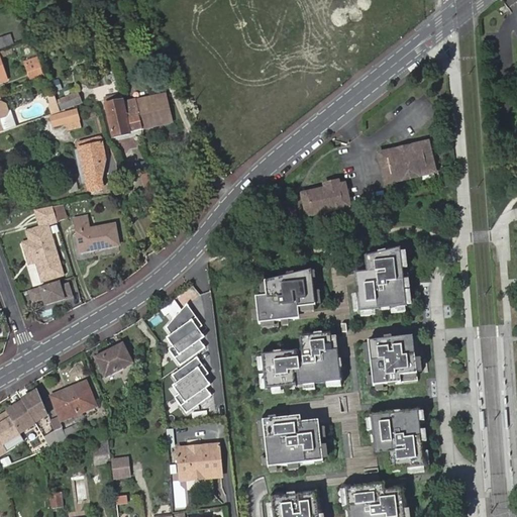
[(339,30),(333,33),(339,44),(346,41),(339,30)]
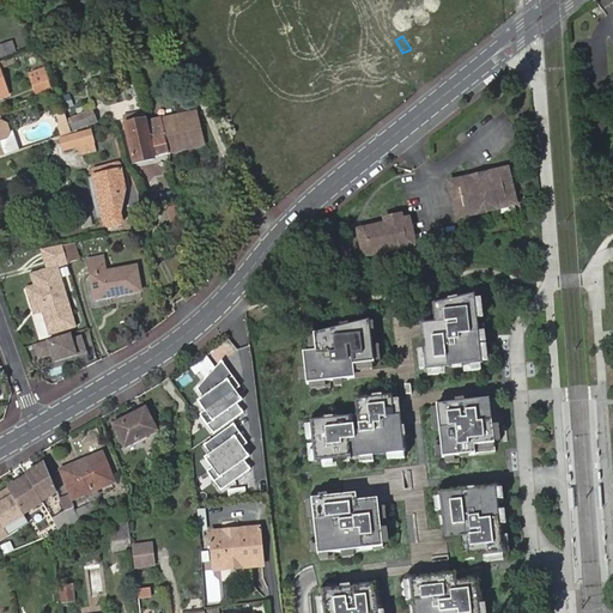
[(0,46),(0,56),(17,52),(13,41),(0,46)]
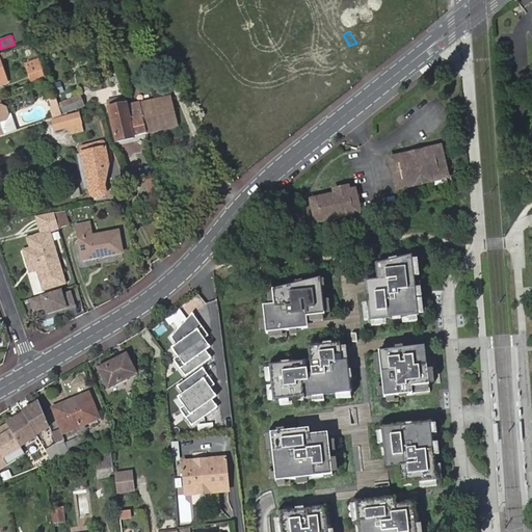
[(335,44),(343,53),(349,47),(340,38),(335,44)]
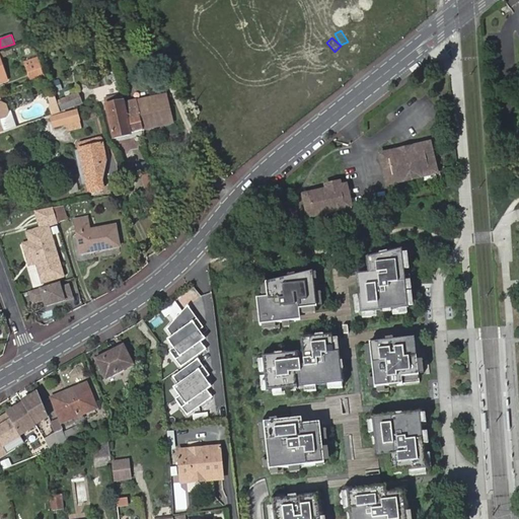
[(23,62),(30,82),(46,77),(39,56),(23,62)]
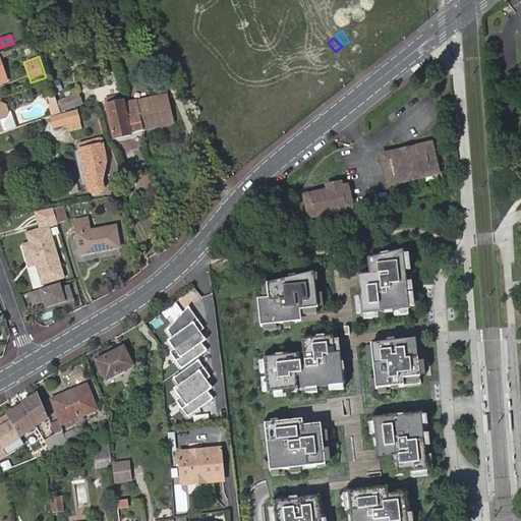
[(116,81),(113,73),(106,76),(108,83),(116,81)]
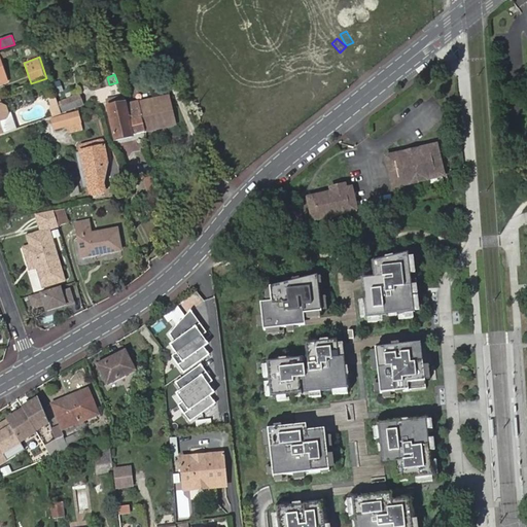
[(430,78),(423,84),(428,91),(435,84),(430,78)]
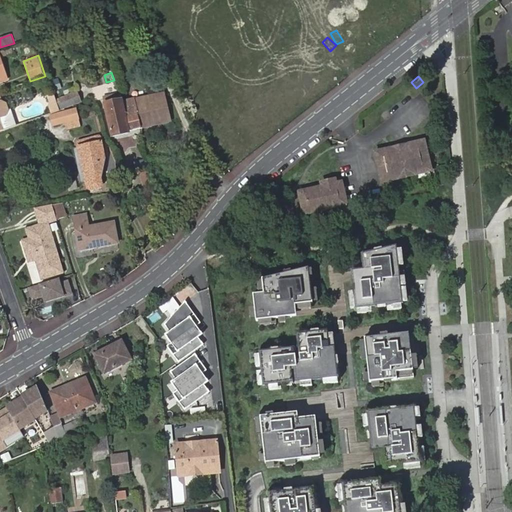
[(59,98),(62,107),(79,101),(76,92),(59,98)]
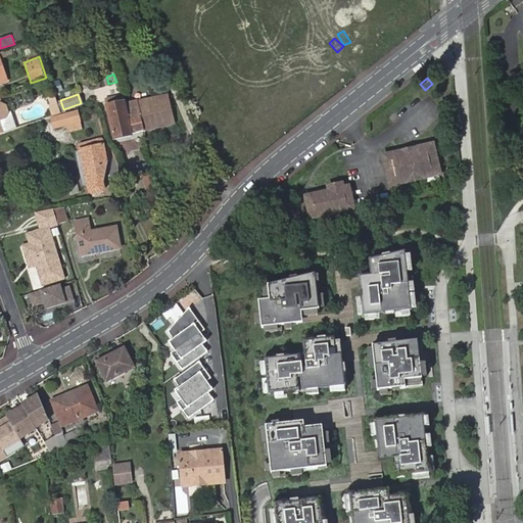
[(54,95),(48,97),(51,104),(49,107),(53,115),(61,112),(54,95)]
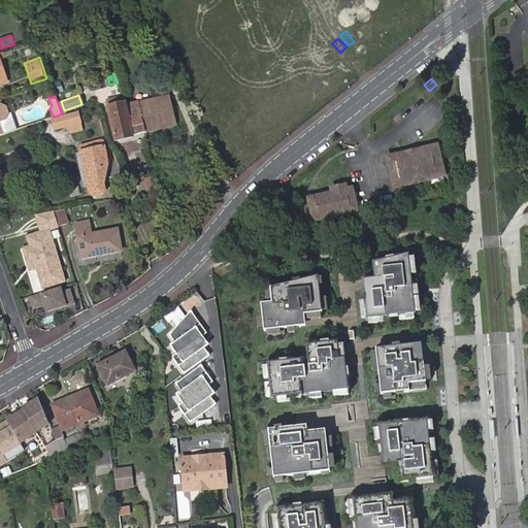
[(143,119),(145,132),(175,125),(169,97),(126,107),(131,122),(143,119)]
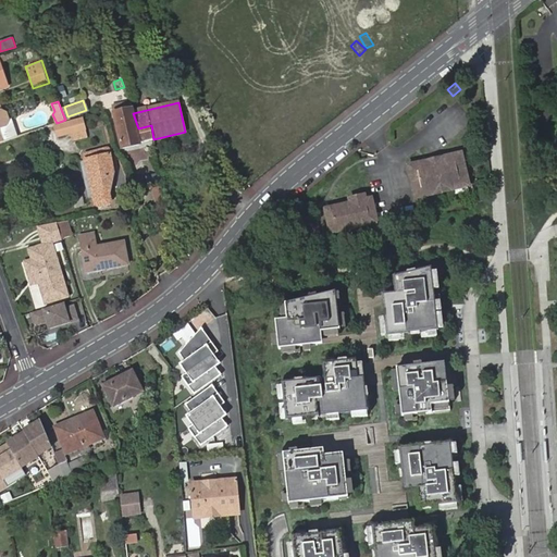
[(121,146),(153,139),(151,125),(138,128),(133,113),(130,103),(112,109),(121,146)]
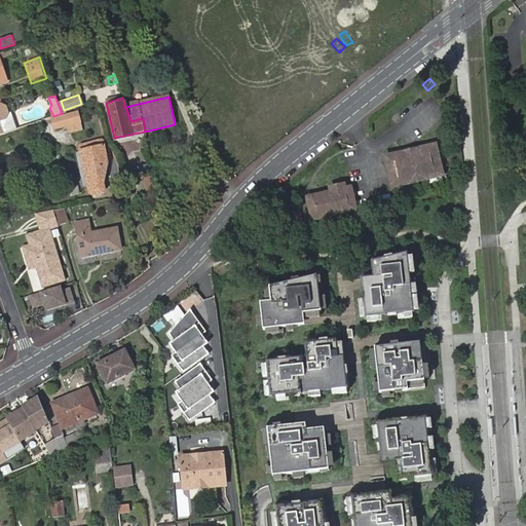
[(76,112),(51,119),(54,128),(78,121),(76,112)]
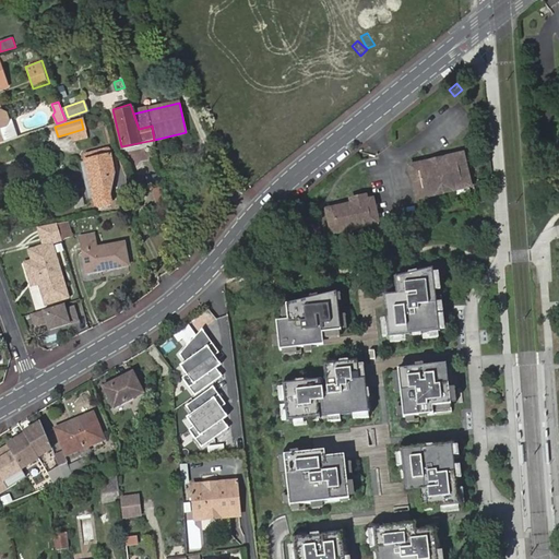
[(18,138),(12,120),(8,121),(7,122),(6,125),(0,126),(0,137),(2,143),(18,138)]
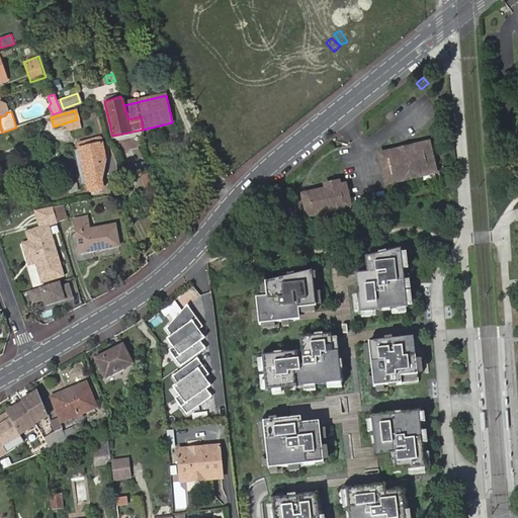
[(79,142),(89,192),(94,195),(101,192),(104,189),(102,184),(108,165),(102,137),(79,142)]
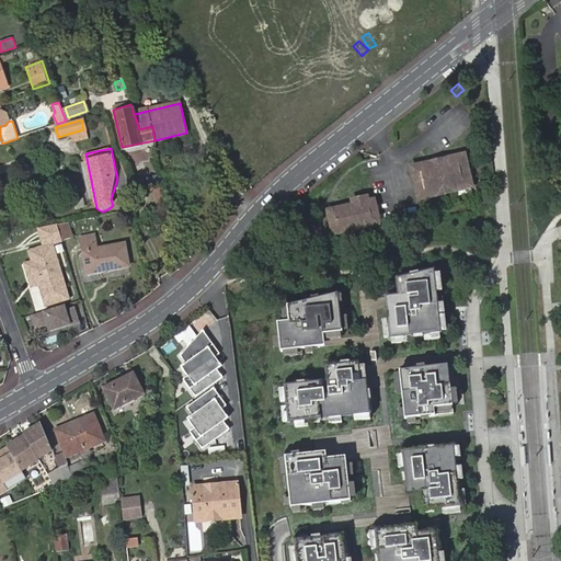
[(427,163),(412,167),(419,196),(434,193),(434,195),(457,191),(457,187),(471,184),(465,155),(449,159),(451,168),(430,173),(427,163)]
